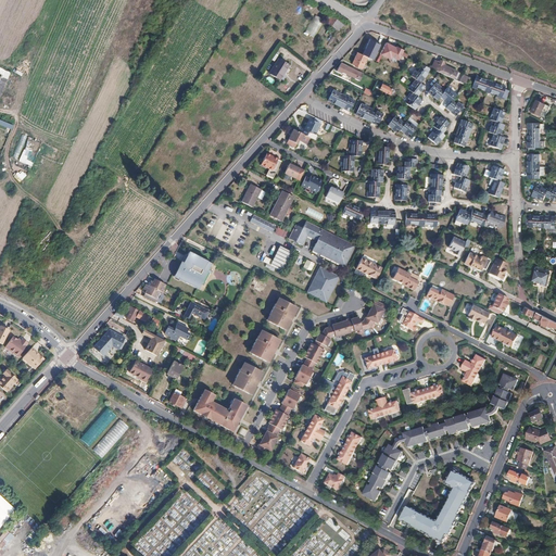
[(331,16),(326,23),(339,32),(343,25),(331,16)]
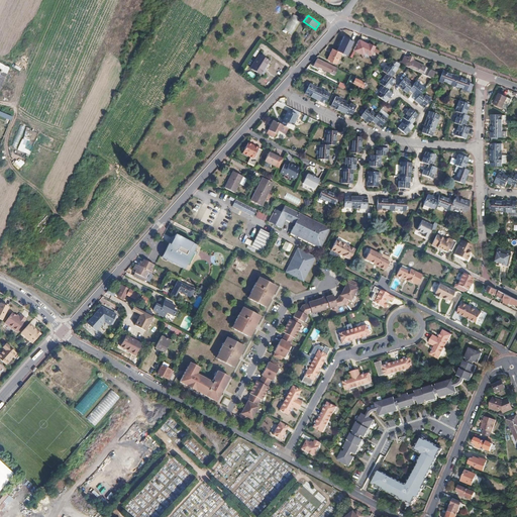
[(283,29),(291,34),(299,23),(291,17),(283,29)]
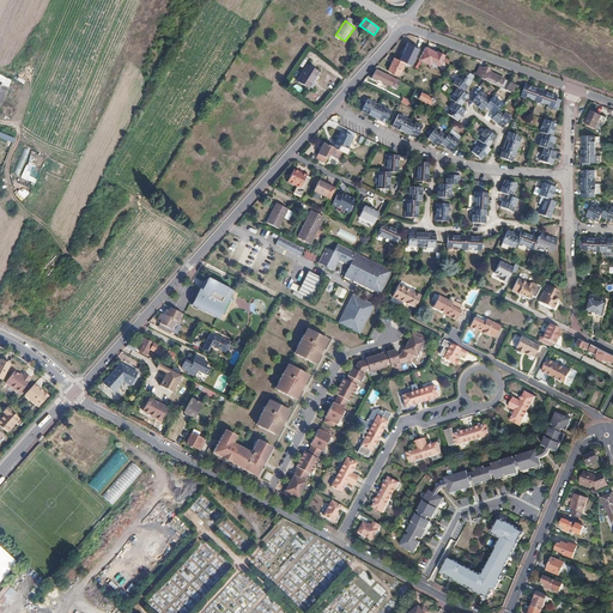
[(426,47),(419,59),(431,65),(437,53),(426,47)]
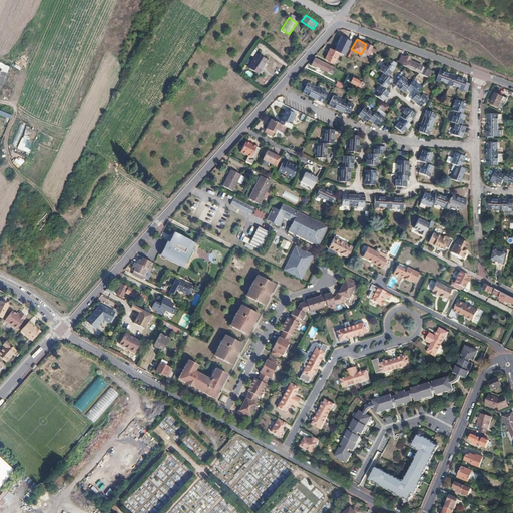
[(339,52),(331,48),(326,58),(334,62),(339,52)]
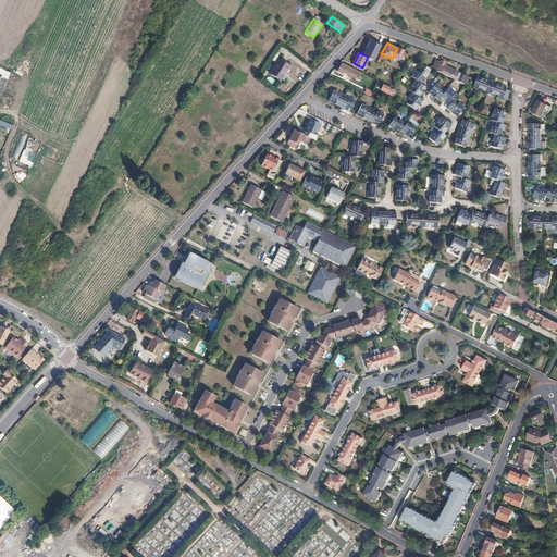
[(459,70),(445,63),(446,62),(441,59),(440,61),(436,60),(433,67),(456,78),(459,70)]
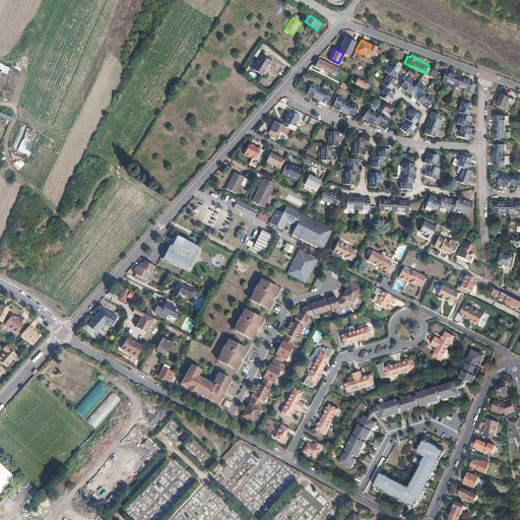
[(250,70),(260,78),(270,65),(261,58),(250,70)]
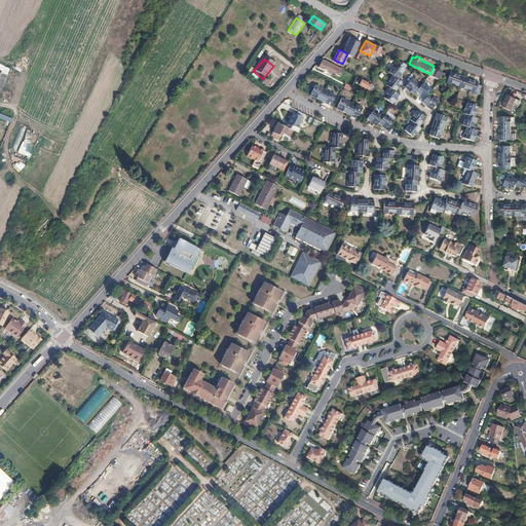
[(330,69),(339,73),(341,69),(323,60),(318,68),(323,69),(324,69),(325,69),(326,67),(330,69)]
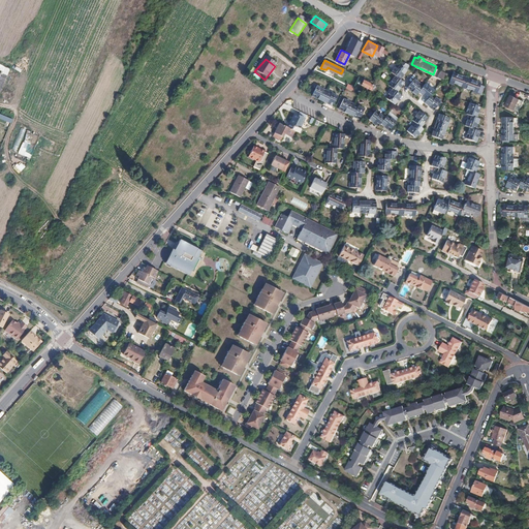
[(404,75),(412,66),(402,61),(393,72),(397,75),(389,85),(394,89),(386,97),(395,104),(400,98),(402,95),(397,91),(402,86),(404,83),(401,80),(404,75)]
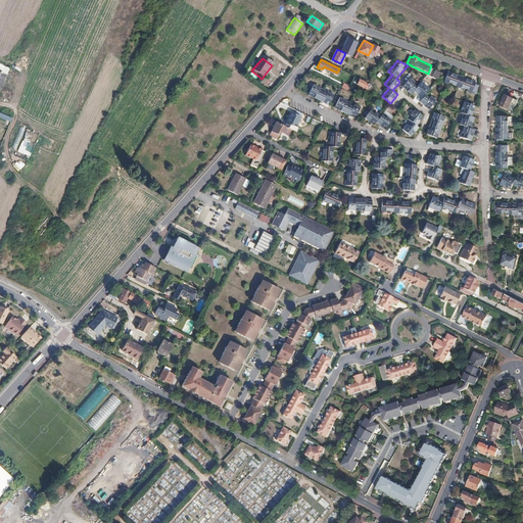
[(444,70),(436,67),(432,77),(440,80),(444,70)]
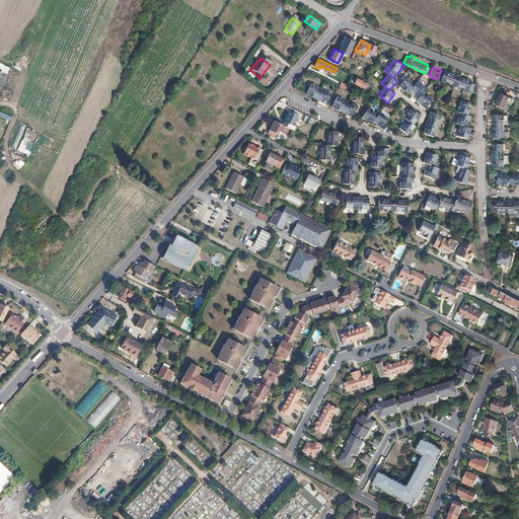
[(444,74),(440,84),(471,94),(473,87),(470,86),(471,83),(444,74)]
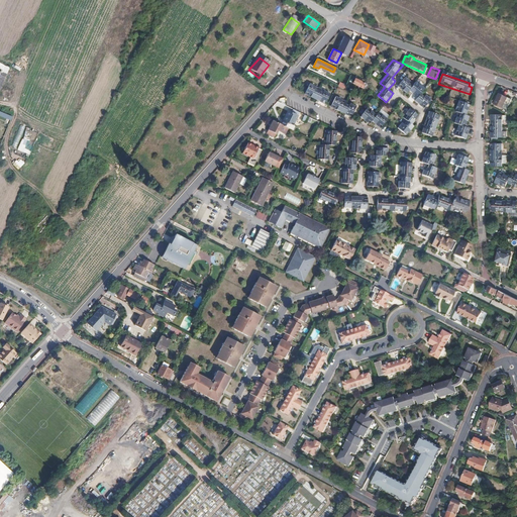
[(402,86),(404,87),(409,92),(411,90),(421,98),(419,100),(423,104),(427,106),(434,98),(426,91),(428,89),(419,81),(417,83),(409,77),(402,86)]
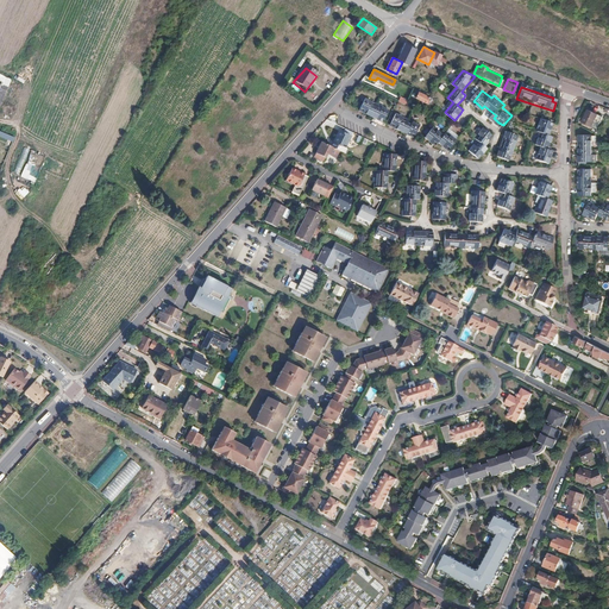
[(429,100),(419,95),(416,101),(427,106),(429,100)]
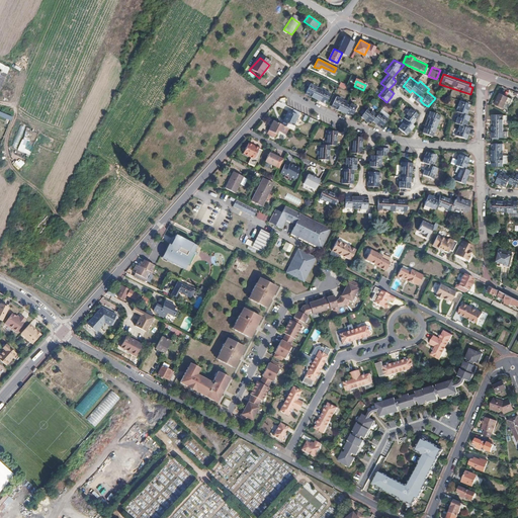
[(308,83),(303,92),(323,102),(328,92),(308,83)]
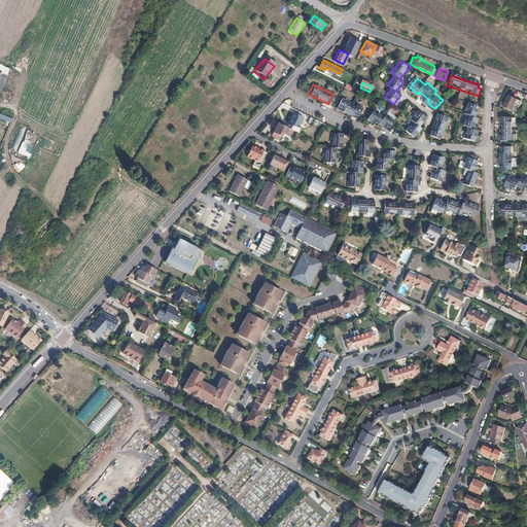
[(513,108),(516,102),(515,102),(517,98),(510,95),(505,105),(513,108)]
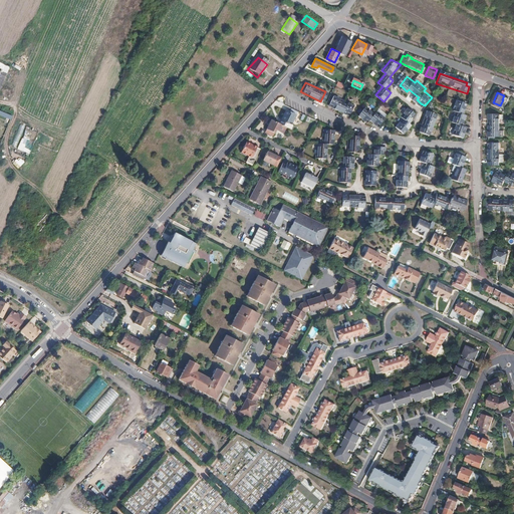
[(352,104),(331,94),(326,104),(347,113),(352,104)]
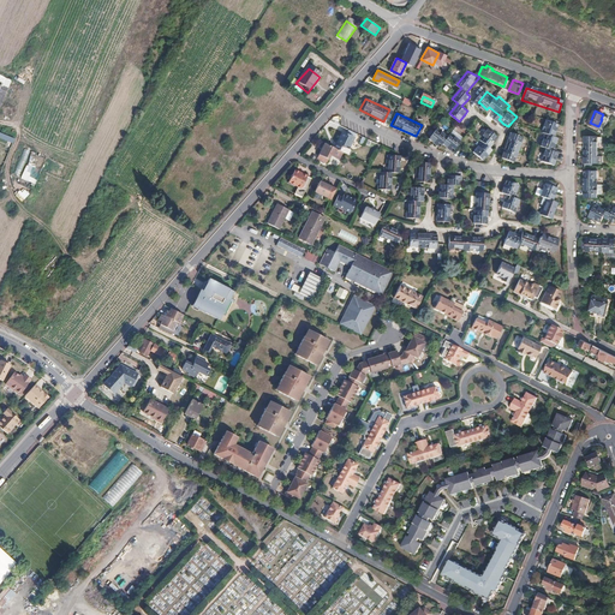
[(557,125),(545,119),(539,131),(544,133),(538,145),(544,149),(538,161),(549,166),(555,154),(549,151),(555,138),(551,137),(557,125)]
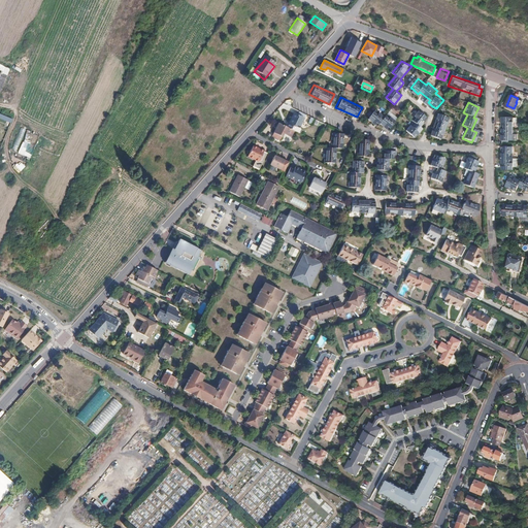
[(373,108),(366,117),(374,124),(377,121),(386,129),(393,121),(385,112),(382,116),(373,108)]
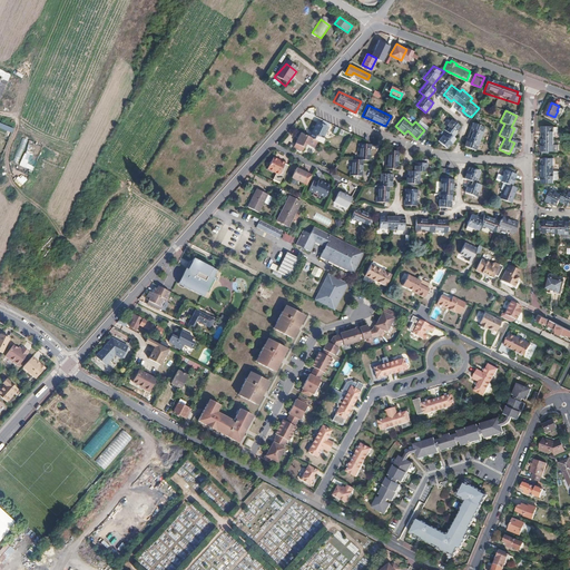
[(460,124),(451,117),(443,126),(445,128),(438,138),(446,145),(454,136),(451,134),(460,124)]
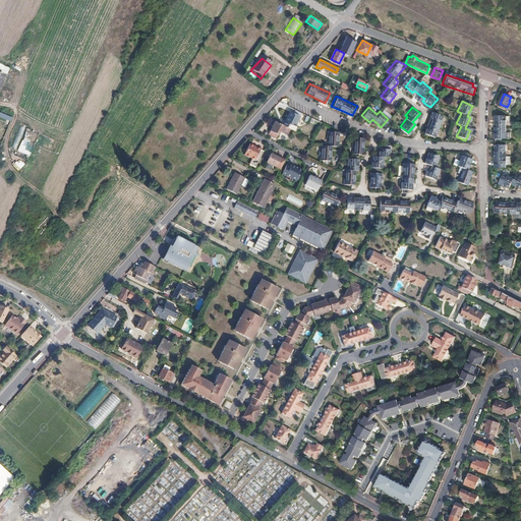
[(290,128),(295,131),(297,127),(295,126),(301,113),(295,110),(293,113),(290,112),(286,121),(285,121),(283,125),(290,128)]
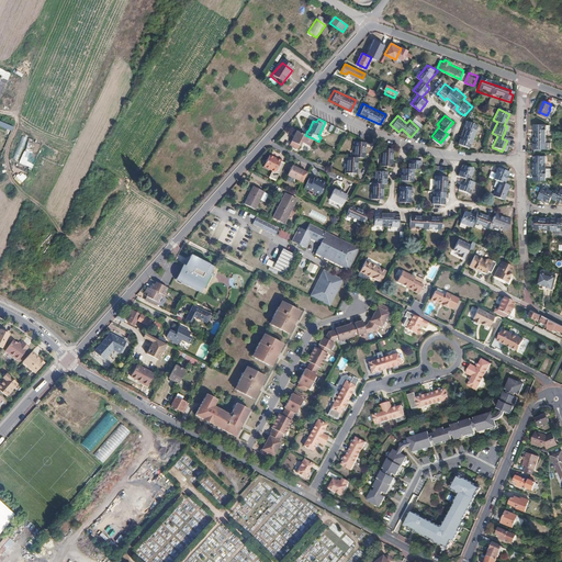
[(13,127),(0,122),(0,126),(9,131),(7,136),(10,137),(13,127)]
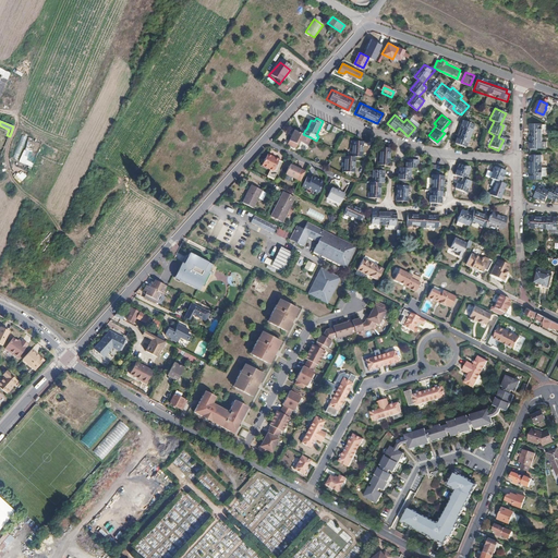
[(464,121),(453,144),(463,148),(474,125),(464,121)]
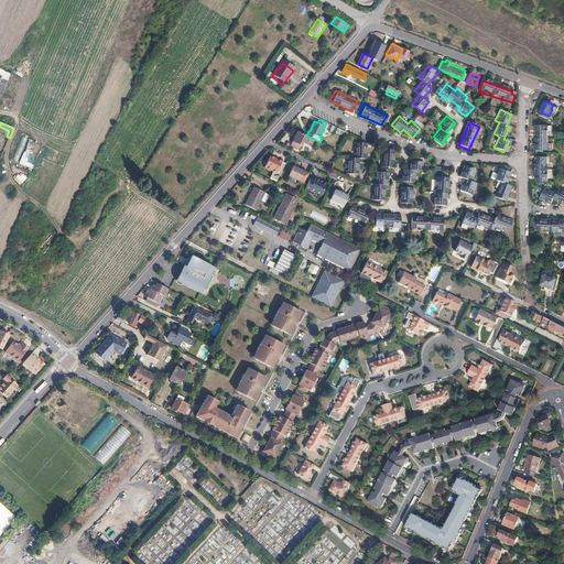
[(548,143),(548,130),(548,125),(537,125),(537,149),(548,149),(548,143)]
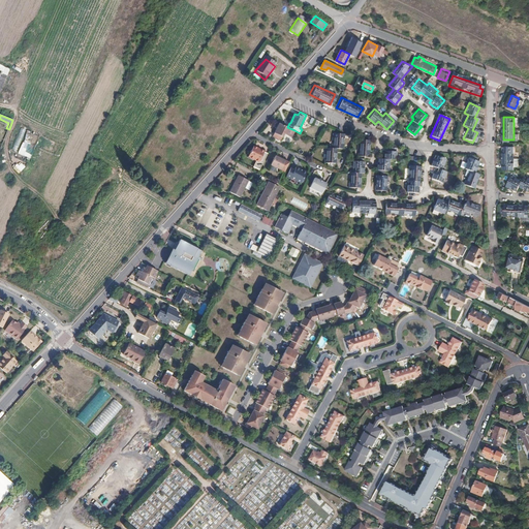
[(287,127),(279,123),(273,136),(280,141),(282,136),(284,134),(285,134),(291,137),(294,130),(287,127)]
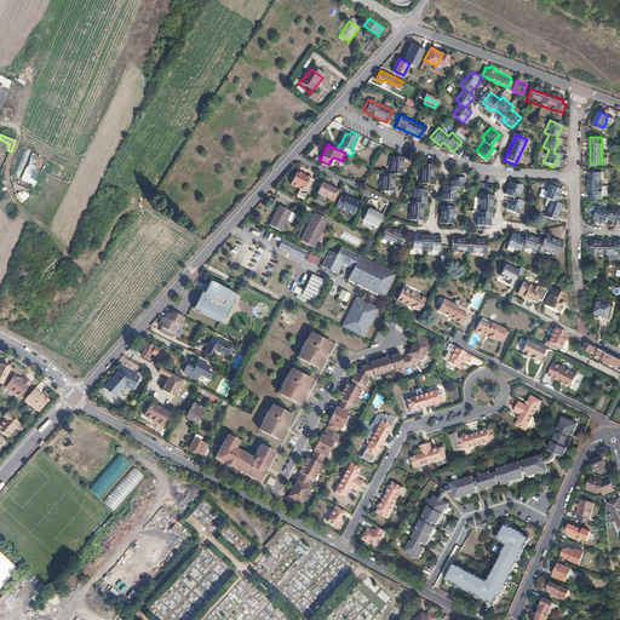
[(13,174),(18,177),(29,154),(24,151),(13,174)]
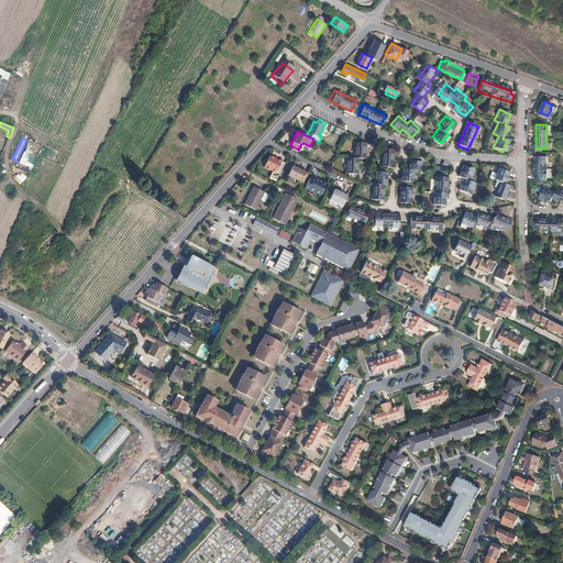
[(28,141),(19,164),(32,169),(34,164),(29,162),(34,148),(37,151),(40,145),(28,141)]
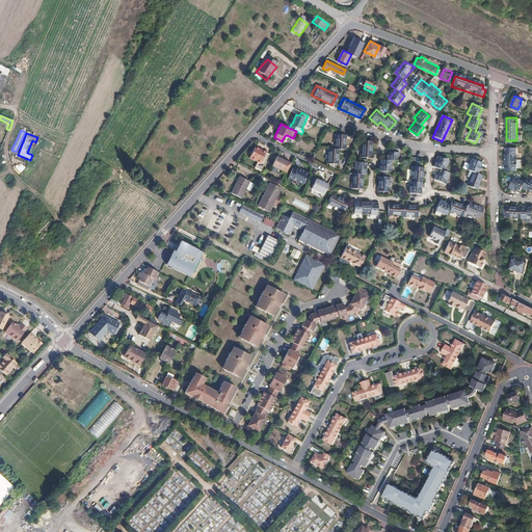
[(335,142),(335,150),(339,150),(344,150),(344,139),(345,139),(346,135),(334,134),(334,139),(336,139),(335,142)]
